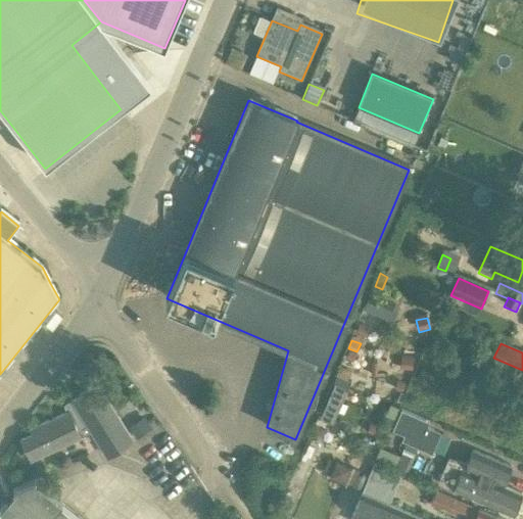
[(349,354),(346,361),(353,364),(358,357),(349,354)]
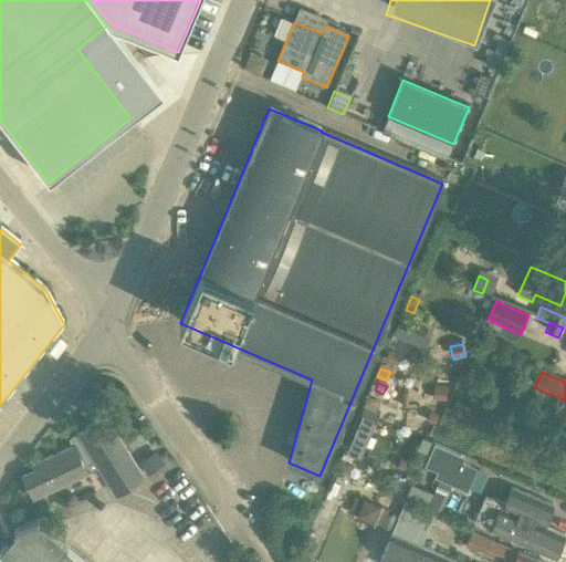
[(435,387),(433,401),(446,403),(447,388),(435,387)]
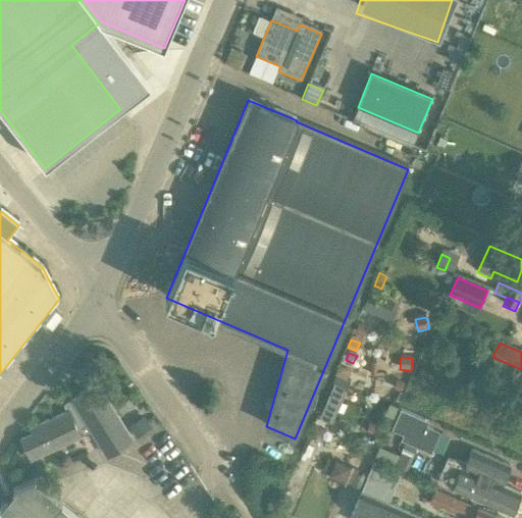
[(337,378),(319,419),(332,425),(351,383),(337,378)]
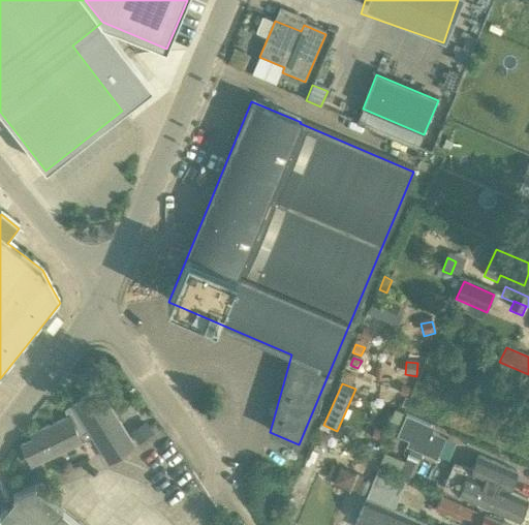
[(403,388),(400,396),(406,399),(410,391),(403,388)]
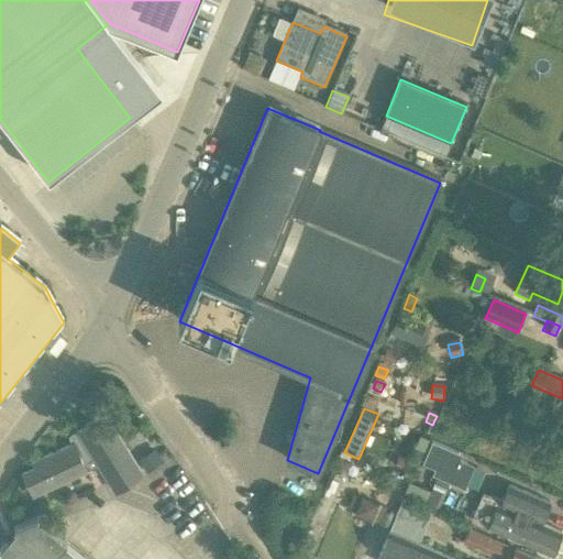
[(116,495),(143,478),(103,417),(77,434),(69,439),(73,446),(32,464),(34,469),(22,474),(33,496),(86,471),(81,462),(91,457),(116,495)]
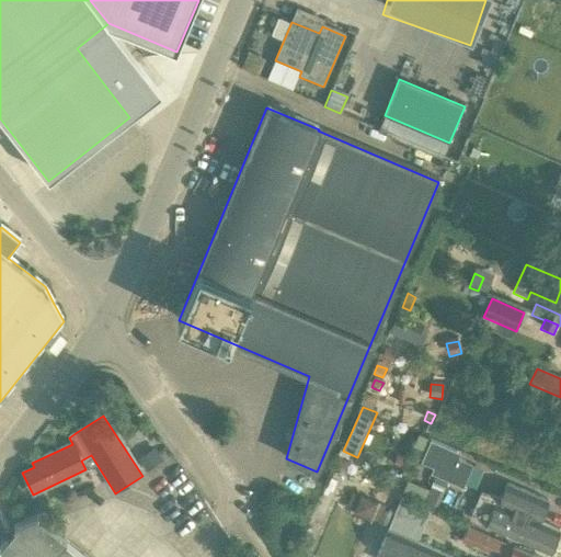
[(428,442),(419,463),(433,469),(431,474),(461,487),(470,467),(453,459),(456,454),(441,447),(428,442)]
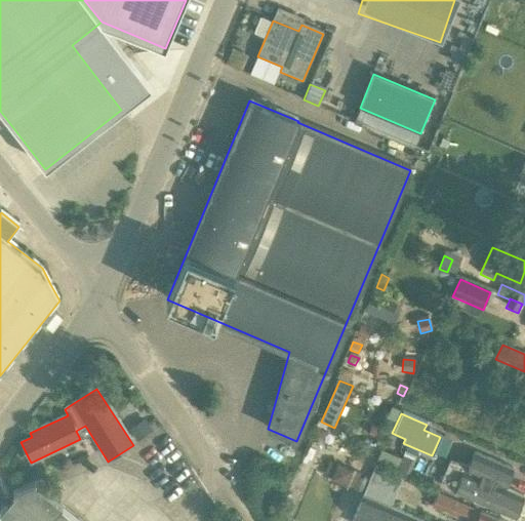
[(146,423),(132,432),(138,442),(153,433),(146,423)]
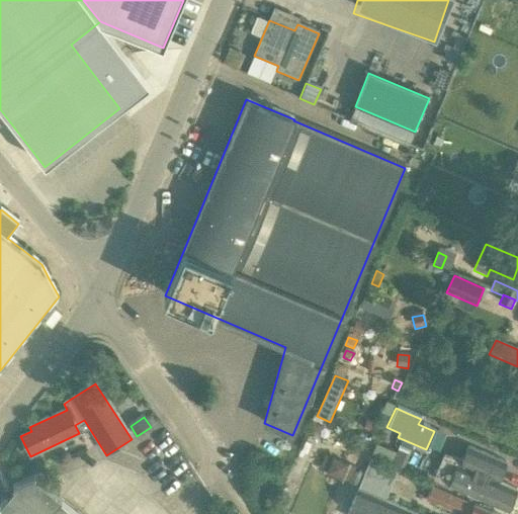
[(367,423),(364,430),(371,434),(374,426),(367,423)]
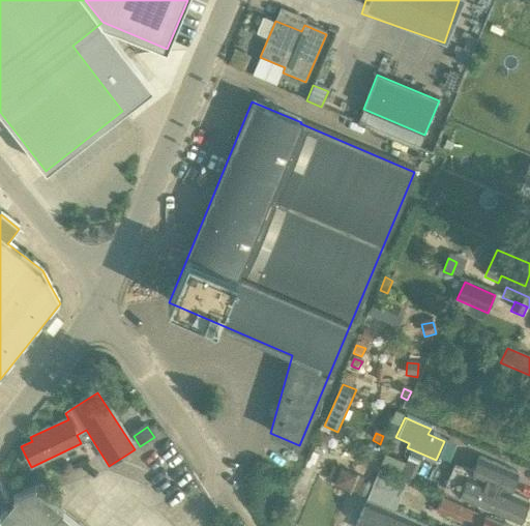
[(325,440),(317,436),(314,444),(322,447),(325,440)]
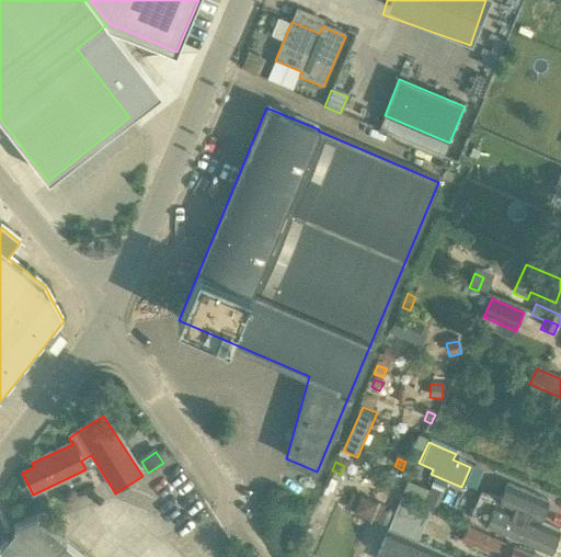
[(549,554),(559,532),(537,522),(547,501),(505,484),(499,499),(490,496),(479,497),(470,519),(485,525),(485,526),(549,554)]
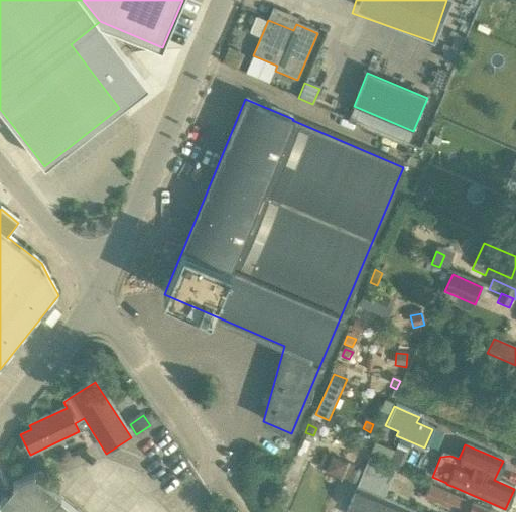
[(400,473),(408,455),(396,450),(388,468),(400,473)]
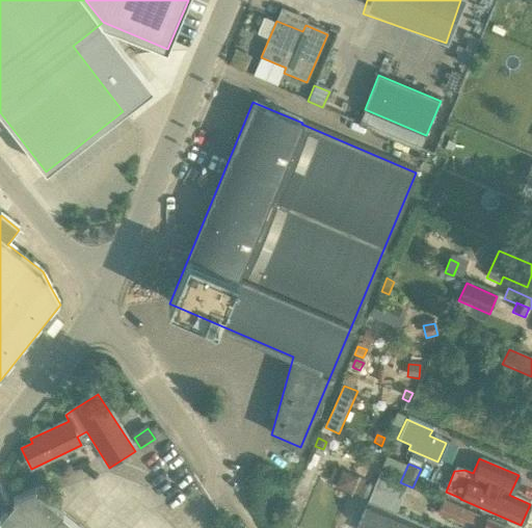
[(357,495),(363,480),(339,471),(333,486),(357,495)]
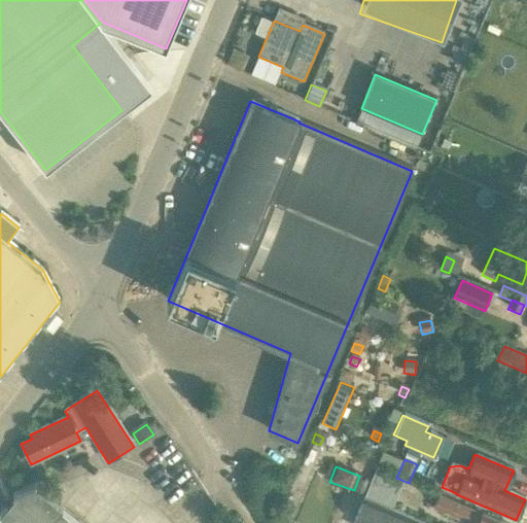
[(398,496),(405,482),(377,471),(365,498),(384,507),(390,493),(398,496)]
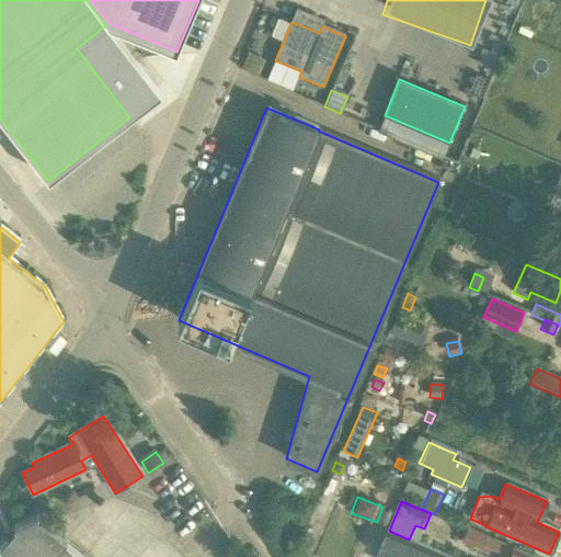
[(80,556),(66,545),(67,543),(37,520),(38,520),(37,518),(14,530),(14,531),(0,549),(0,556),(80,556)]
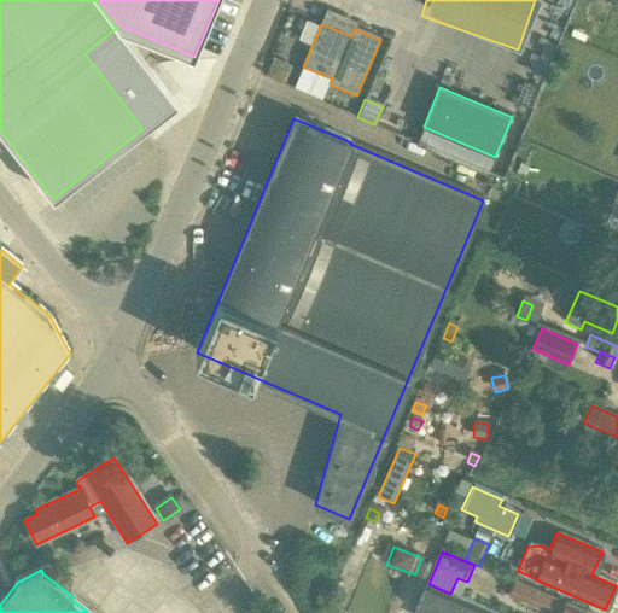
[(427,584),(412,577),(400,605),(415,612),(495,612),(450,594),(429,584),(427,583),(427,584)]
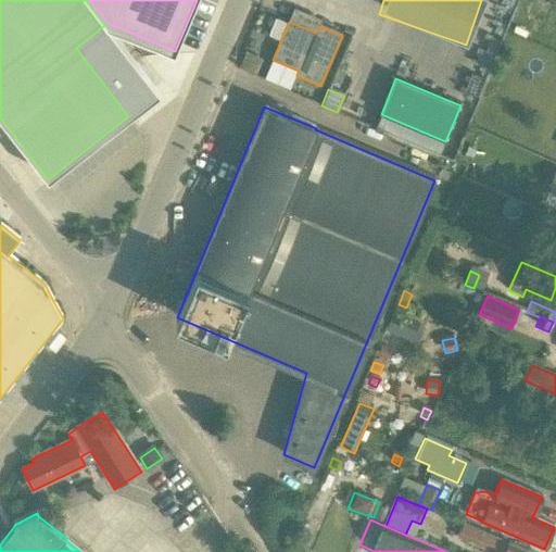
[(527,551),(464,525),(457,538),(490,551),(527,551)]
